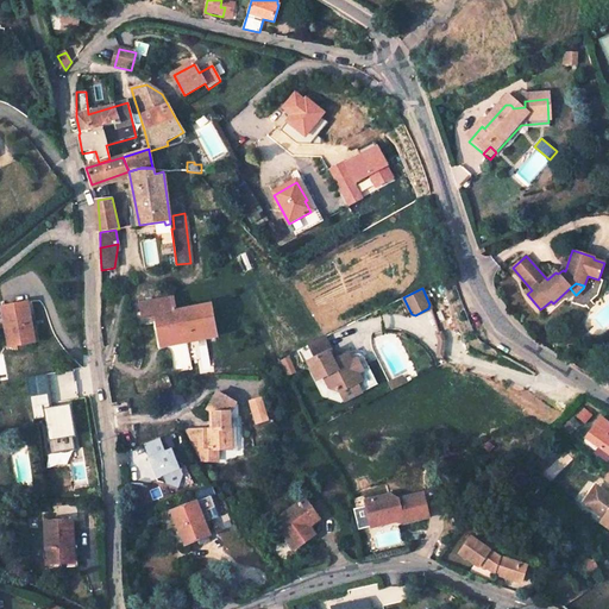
[(168,297),(136,302),(138,318),(152,315),(162,314),(167,340),(188,336),(202,331),(200,319),(207,318),(205,306),(171,312),(168,297)]
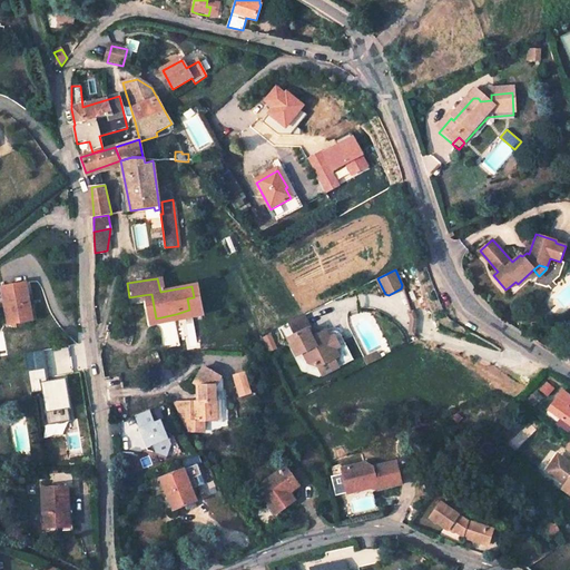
[(1,287),(8,325),(29,321),(26,304),(30,303),(26,282),(1,287)]
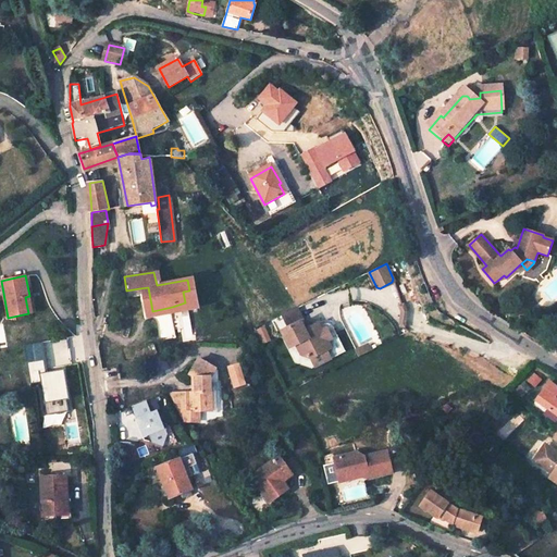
[(148,287),(139,288),(144,312),(152,311),(148,287)]
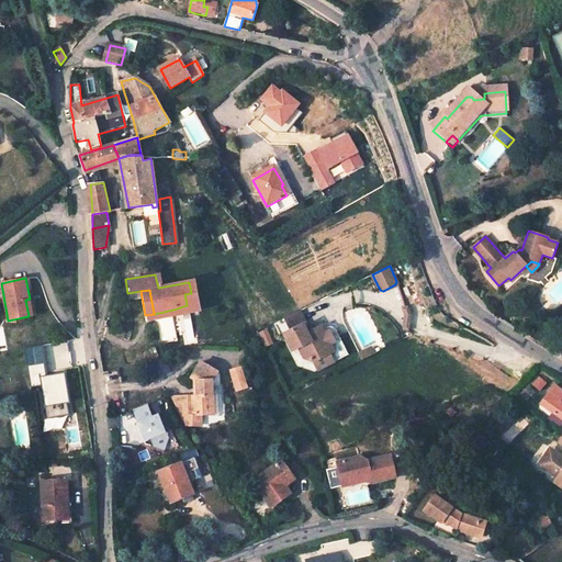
[(191,293),(184,294),(187,305),(173,310),(193,306),(191,293)]
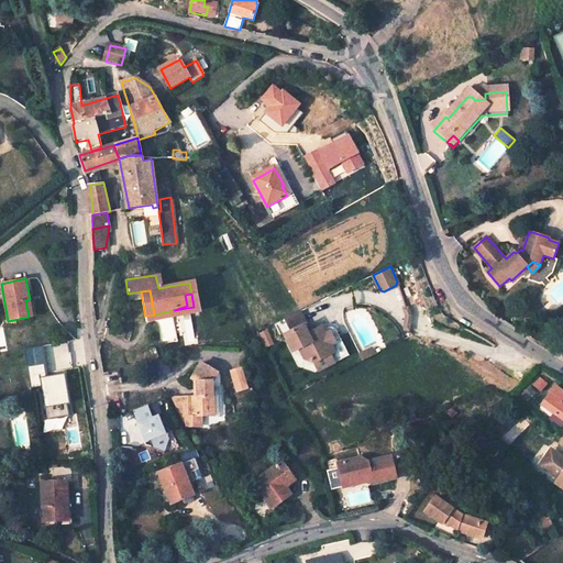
[(299,312),(285,319),(291,332),(305,326),(299,312)]
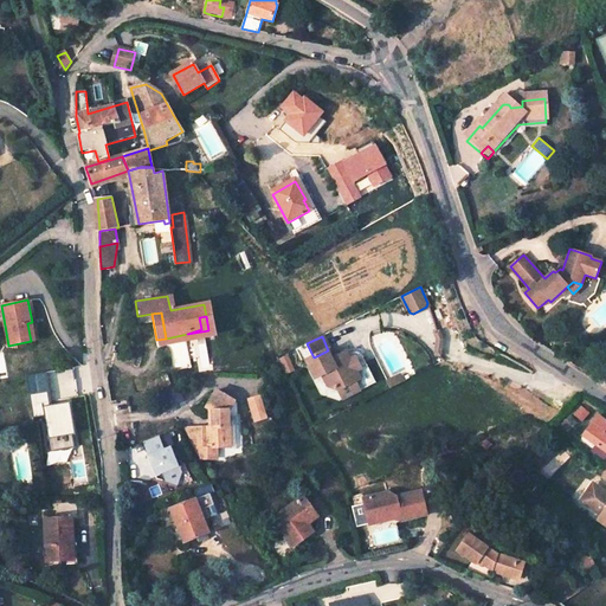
[(335,365),(328,350),(314,358),(316,362),(310,366),(318,384),(326,380),(331,392),(342,395),(363,384),(360,376),(365,374),(360,365),(355,363),(348,367),(345,360),(335,365)]
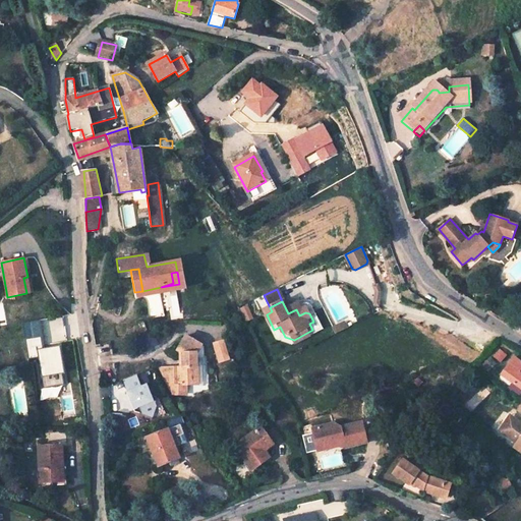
[(180,363),(181,382),(197,381),(197,363),(198,363),(198,349),(203,341),(186,333),(179,348),(182,350),(182,362),(180,363)]
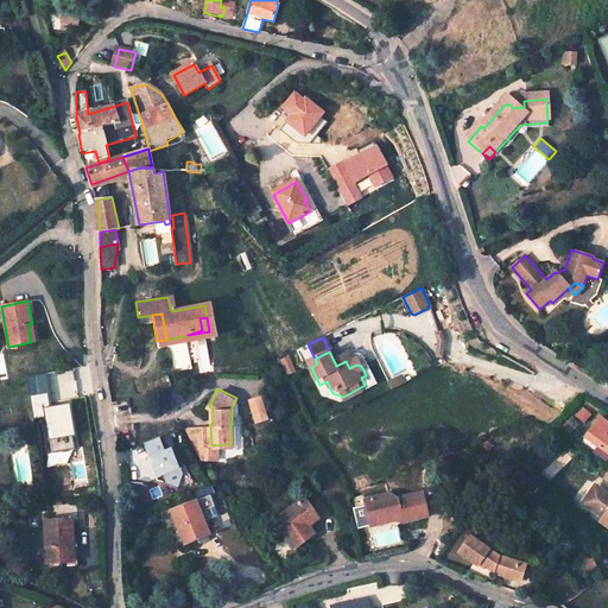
[(76,463),(71,404),(49,405),(48,393),(31,394),(33,418),(43,417),(48,466),(76,463)]
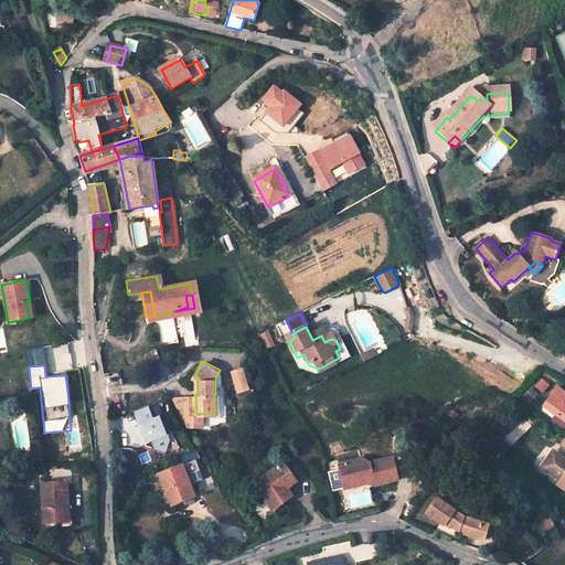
[(235,393),(248,391),(244,368),(231,370),(235,393)]
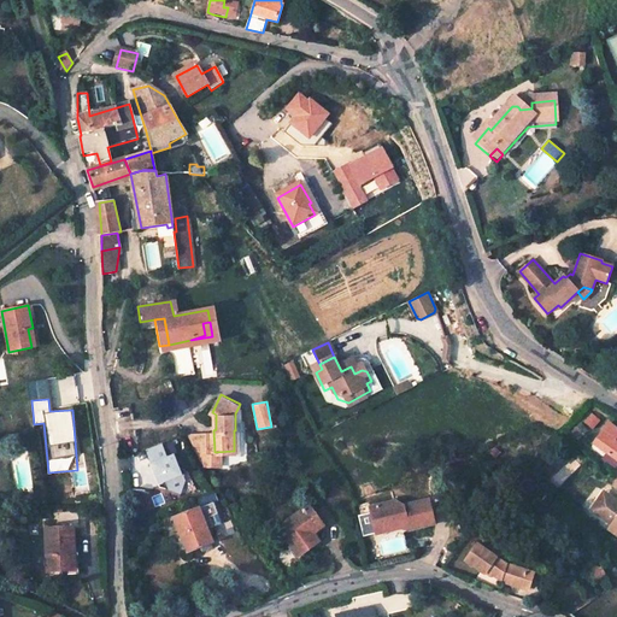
[(616,430),(609,424),(594,444),(616,459),(616,430)]
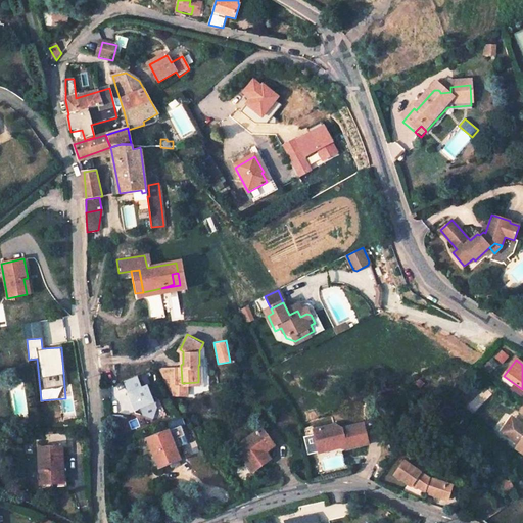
[(181,365),(154,369),(172,394),(192,393),(192,383),(182,383),(181,365)]
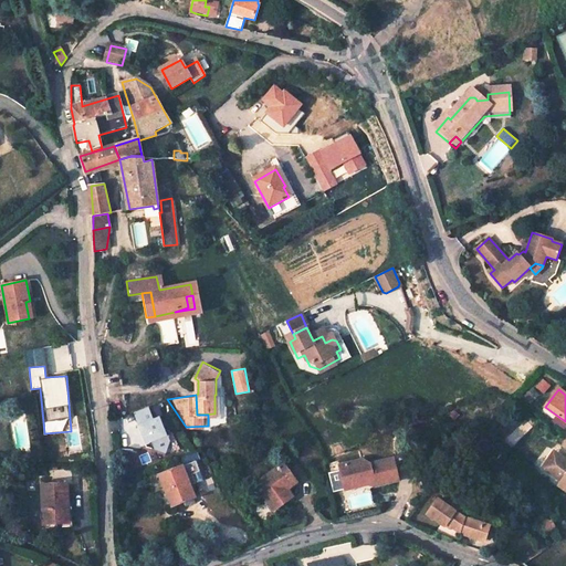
[(134,412),(138,425),(146,444),(167,437),(160,420),(156,422),(155,419),(154,419),(148,407),(134,412)]
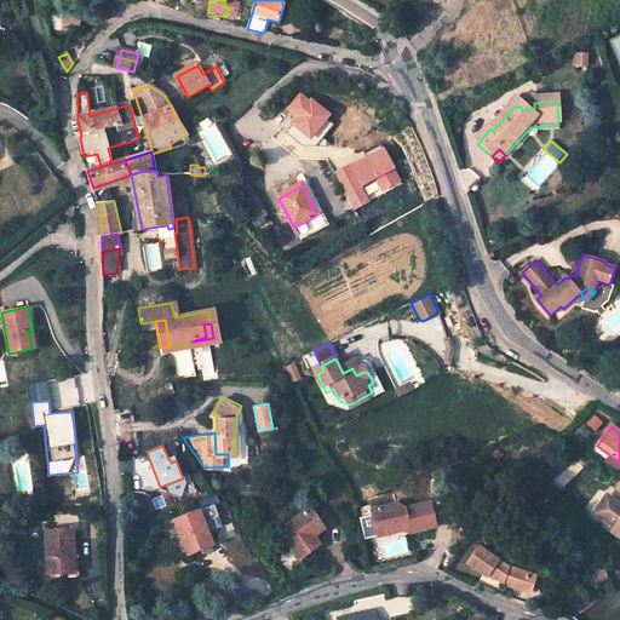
[(596,516),(609,497),(607,495),(592,514),(596,516)]
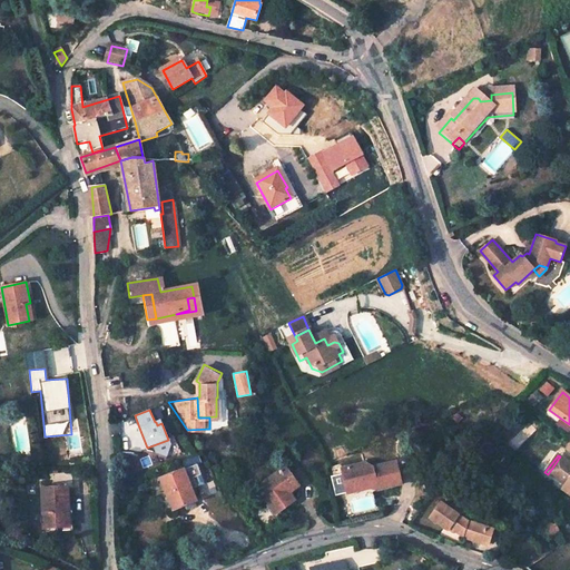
[(569,463),(560,457),(548,474),(564,485),(569,489),(569,463)]
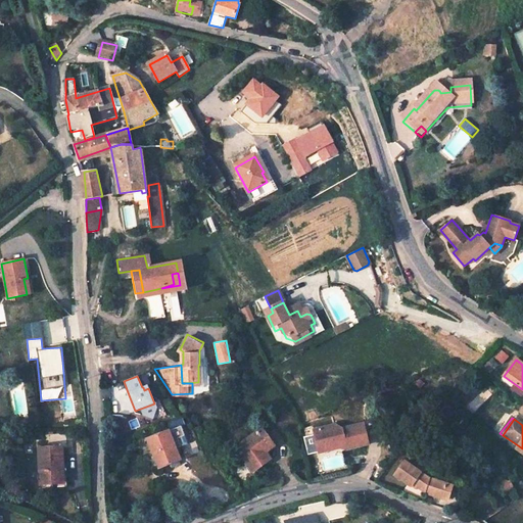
[(334,448),(346,446),(347,449),(369,444),(365,424),(343,429),(337,424),(316,429),(320,446),(329,444),(334,448)]
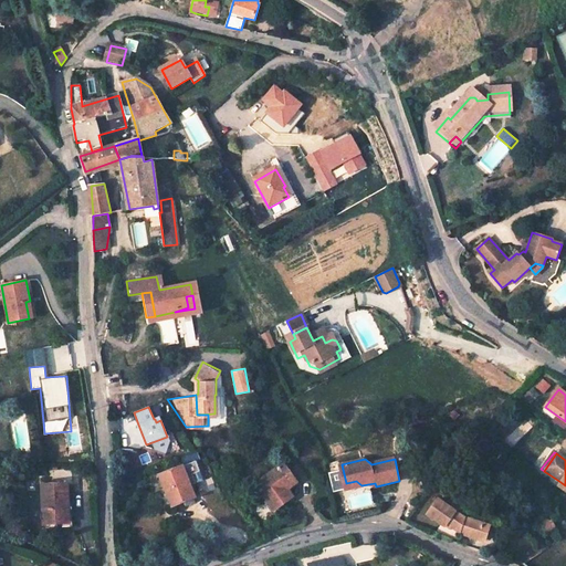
[(287,464),(258,482),(275,510),(292,500),(286,492),(300,483),(287,464)]
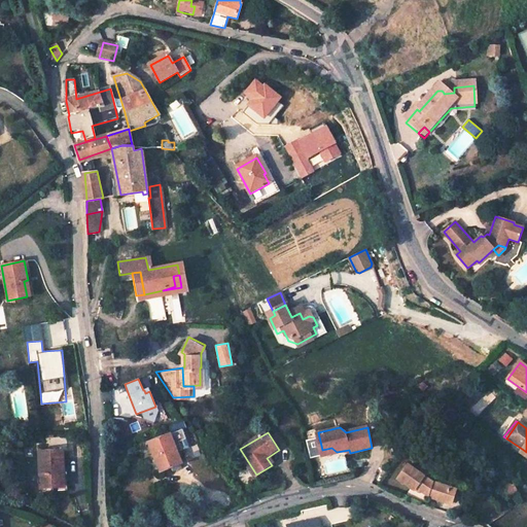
[(170,434),(150,442),(161,470),(184,461),(180,451),(183,451),(179,442),(173,444),(170,434)]
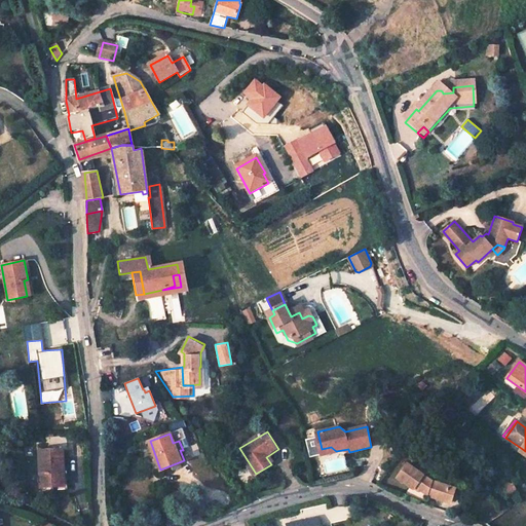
[(63,449),(39,451),(41,488),(58,487),(59,491),(68,490),(68,473),(65,473),(63,449)]
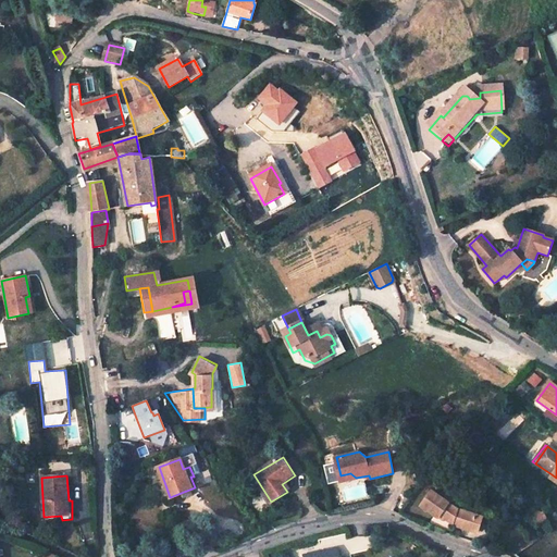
[(432,494),(421,508),(437,520),(438,518),(452,528),(470,535),(475,522),(457,514),(432,494)]
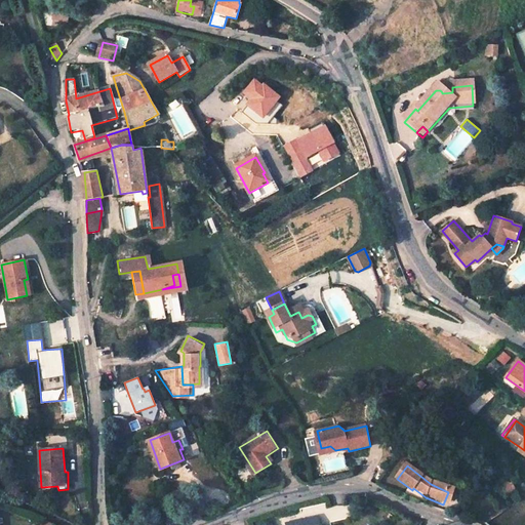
[(512,484),(502,490),(508,496),(516,491),(512,484)]
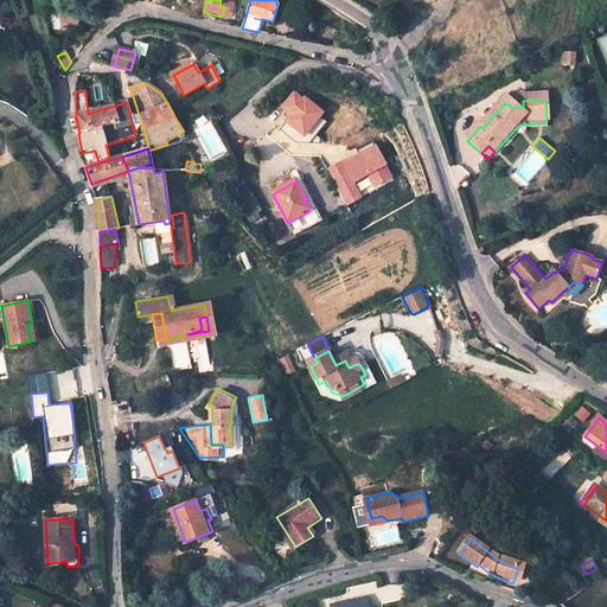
[(518,569),(512,583),(518,586),(524,572),(518,569)]
